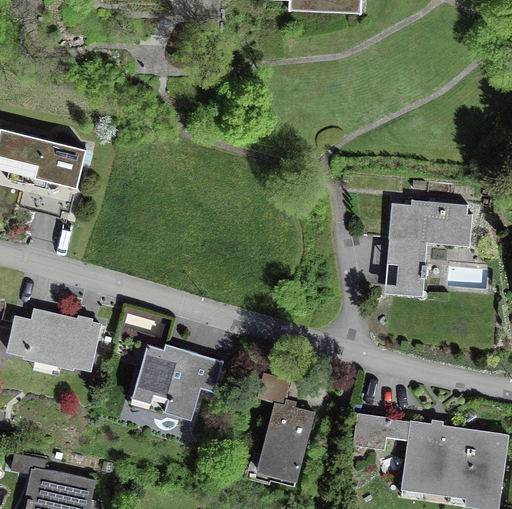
[(102,0),(102,5),(174,8),(174,0),(220,0),(220,5),(288,7),(288,18),(362,20),(362,0),(102,0)]
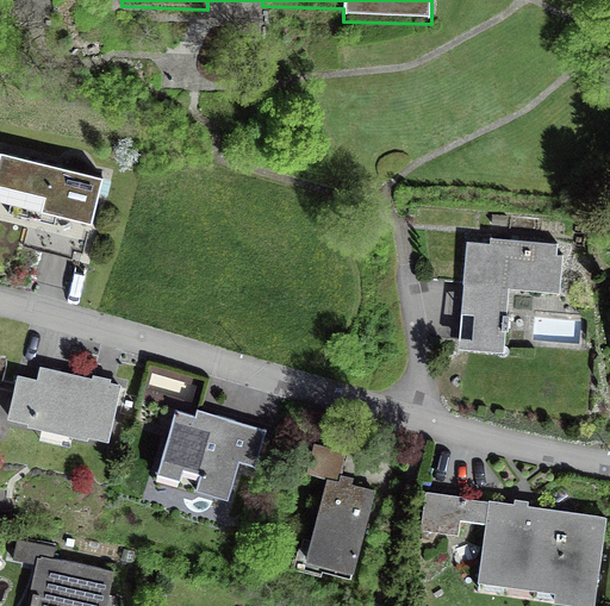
[(112,187),(1,158),(0,162),(0,210),(92,235),(101,200),(109,201),(112,187)]
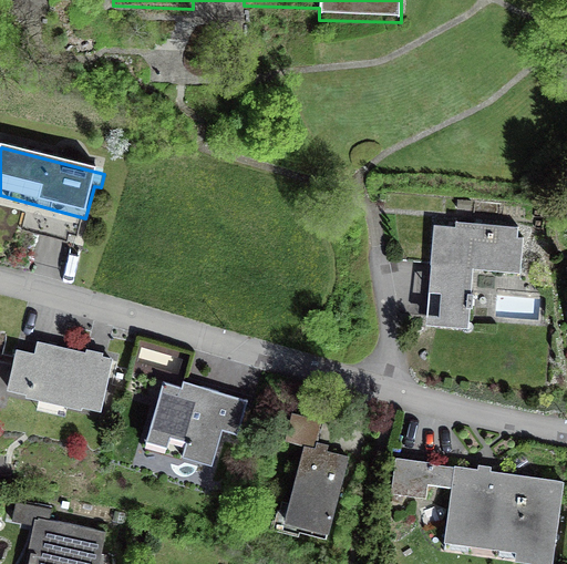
[(457,200),(456,209),(473,212),(473,201),(457,200)]
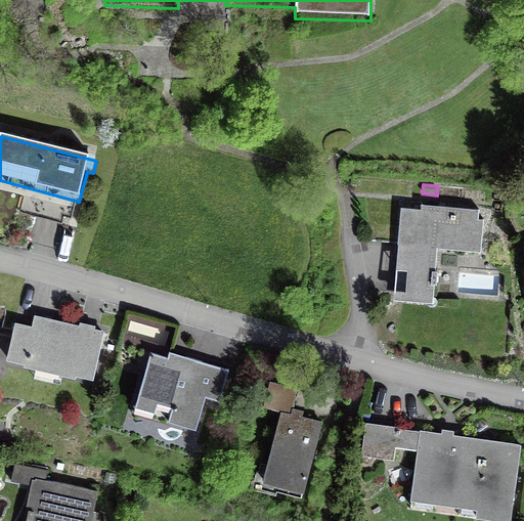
[(394,285),(392,298),(433,302),(438,246),(481,250),(484,218),(478,218),(479,209),(421,204),(421,209),(401,207),(396,263),(381,262),(379,284),(394,285)]
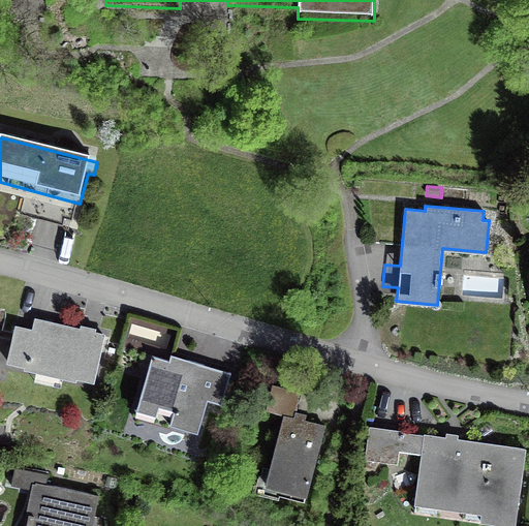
[(32,329),(14,325),(6,361),(7,361),(7,362),(24,366),(24,368),(36,371),(34,380),(61,387),(63,377),(76,380),(78,377),(94,381),(105,334),(96,332),(96,329),(81,325),(80,328),(35,317),(32,329)]
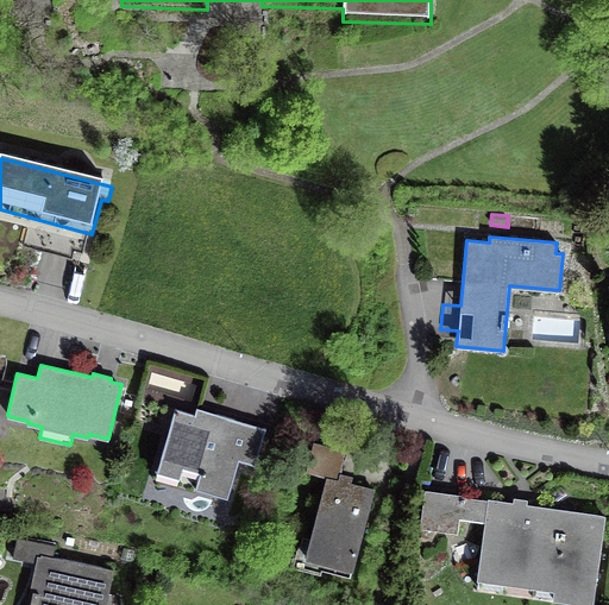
[(195,417),(175,411),(157,476),(180,481),(183,471),(200,476),(195,492),(228,500),(240,459),(257,464),(267,429),(208,413),(198,409),(195,417)]
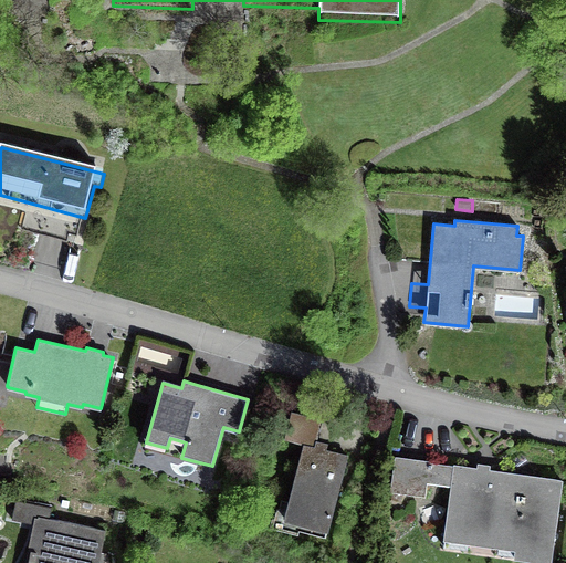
[(322,420),(291,412),(283,440),(303,445),(283,518),(275,515),(272,529),(299,535),(301,531),(325,538),(348,455),(326,449),(328,442),(316,440),(322,420)]
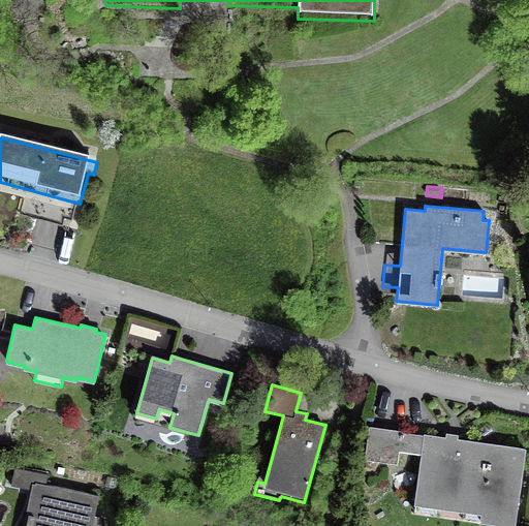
[(402,431),(368,427),(364,460),(372,461),(370,473),(393,476),(395,463),(418,466),(413,502),(416,502),(415,514),(500,525),(516,525),(526,447),(458,438),(459,434),(446,432),(445,436),(424,433),(424,435),(402,433),(402,431)]
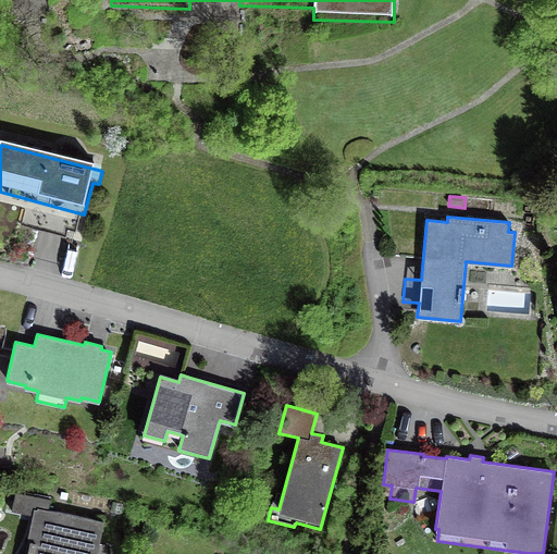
[(52,500),(16,492),(12,513),(33,517),(24,553),(98,553),(104,522),(49,511),(52,500)]
